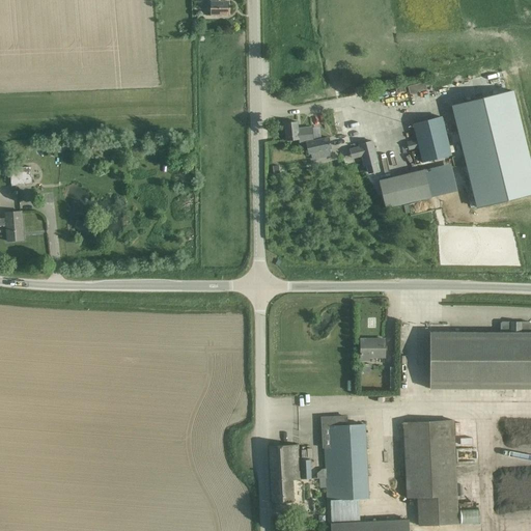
[(211,16),(218,16),(228,16),(228,1),(223,2),(222,0),(211,0),(212,4),(210,4),(210,10),(211,10),(211,16)]
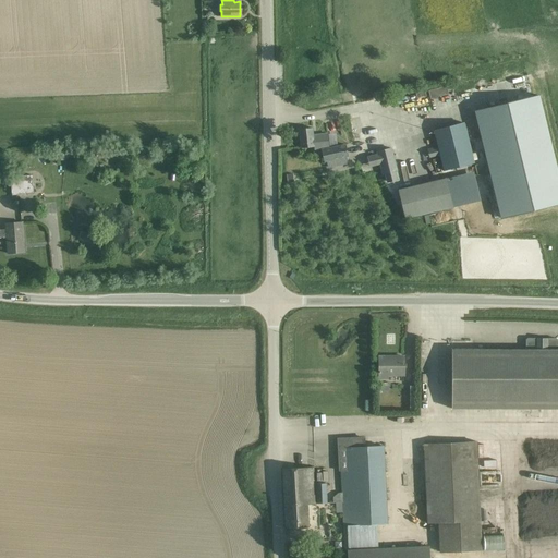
[(446,86),(428,91),(431,99),(448,94),(446,86)]
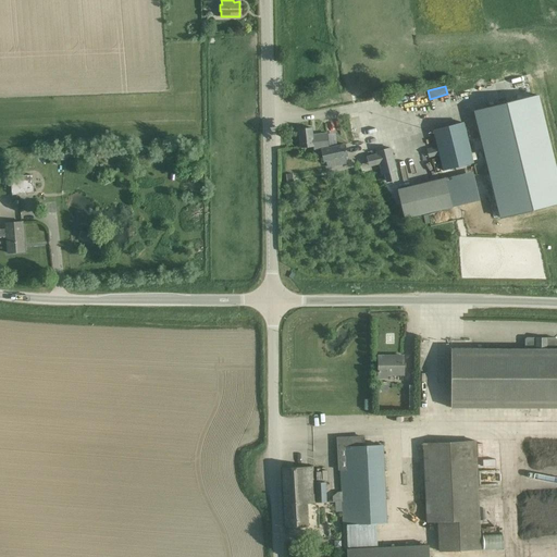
[(383,90),(373,93),(375,100),(385,98),(383,90)]
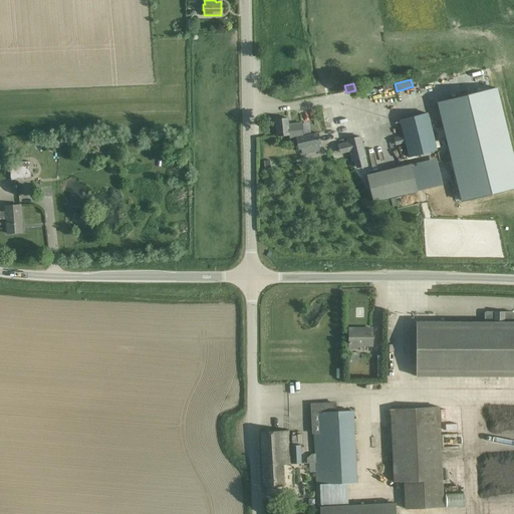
[(496,91),(437,102),(456,200),(513,190),(496,91)]
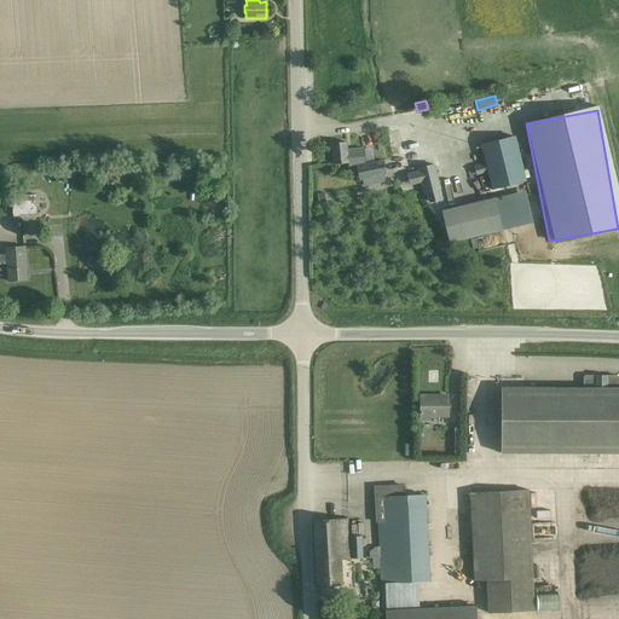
[(526,181),(515,137),(481,145),(492,190),(526,181)]
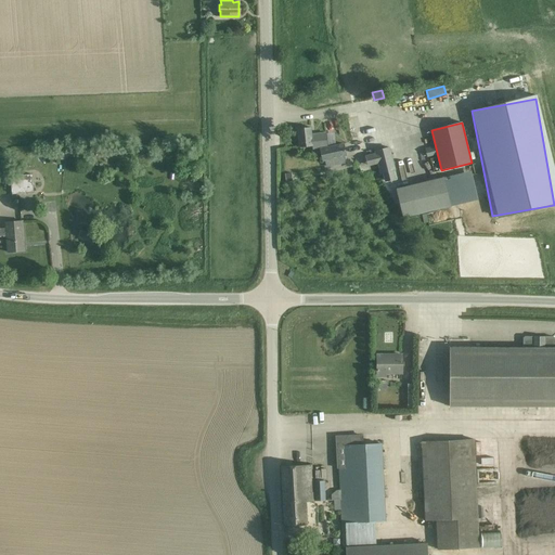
[(323,162),(346,156),(345,144),(328,146),(326,132),(312,134),(311,128),(297,129),(299,147),(312,146),(312,145),(320,145),(321,149),(320,150),(323,162)]
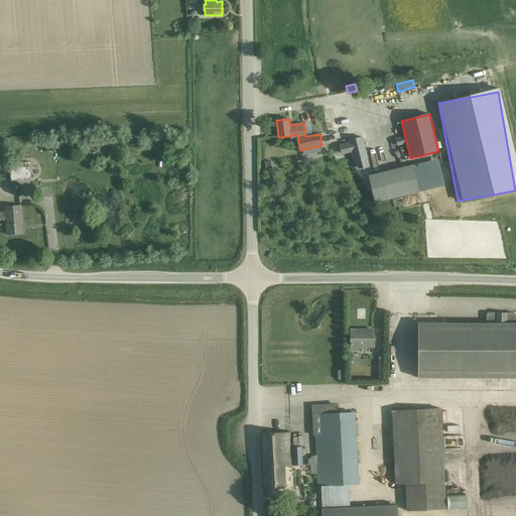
[(348,141),(354,162),(368,158),(363,137),(348,141)]
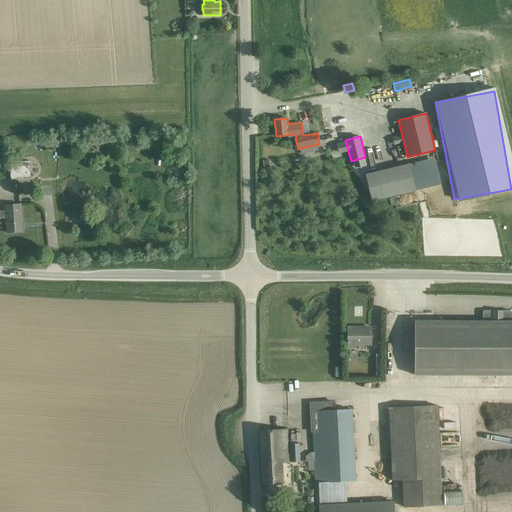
[(341,156),(340,148),(332,149),(333,157),(341,156)]
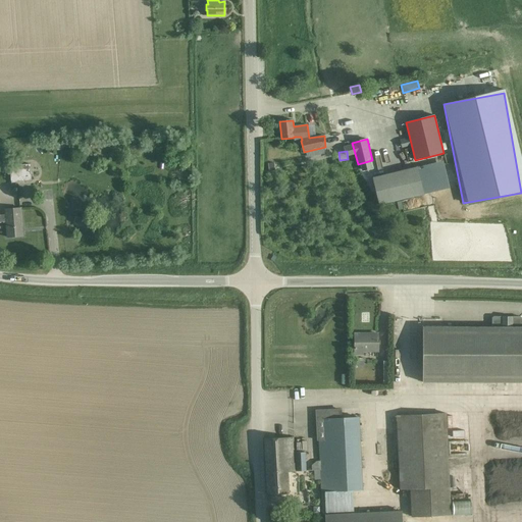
[(426,184),(441,180),(438,162),(422,165),(426,184)]
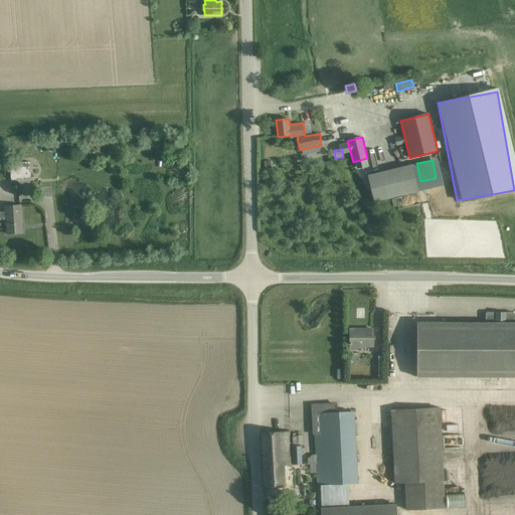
[(30,162),(10,163),(11,179),(31,178),(30,162)]
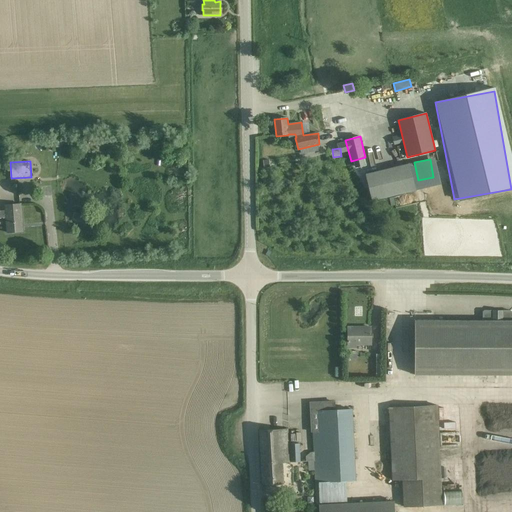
[(409,164),(365,174),(372,201),(416,191),(409,164)]
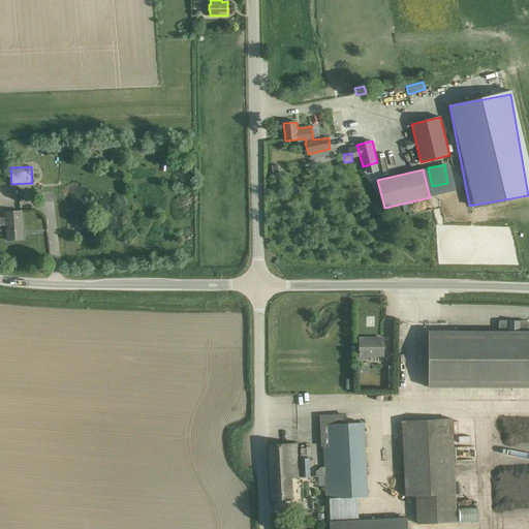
[(0,225),(6,225),(7,241),(23,240),(23,228),(21,229),(21,225),(22,225),(21,211),(5,212),(5,217),(0,217),(0,225)]
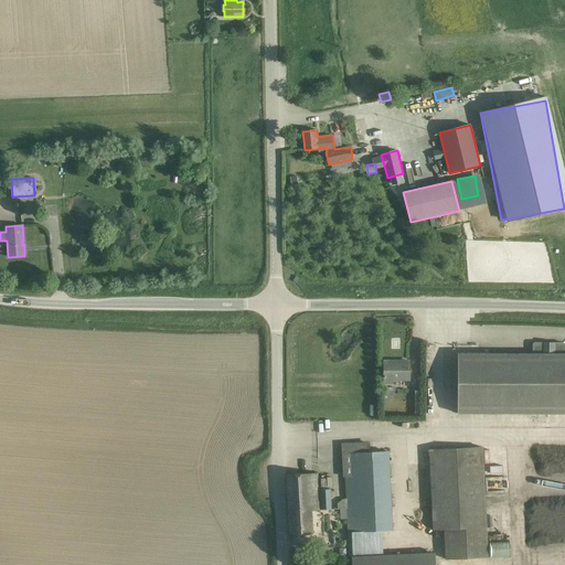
[(564,414),(564,352),(564,344),(564,343),(555,343),(554,344),(554,348),(544,348),(544,344),(542,343),(534,342),(532,344),(532,353),(457,353),(457,414),(564,414)]
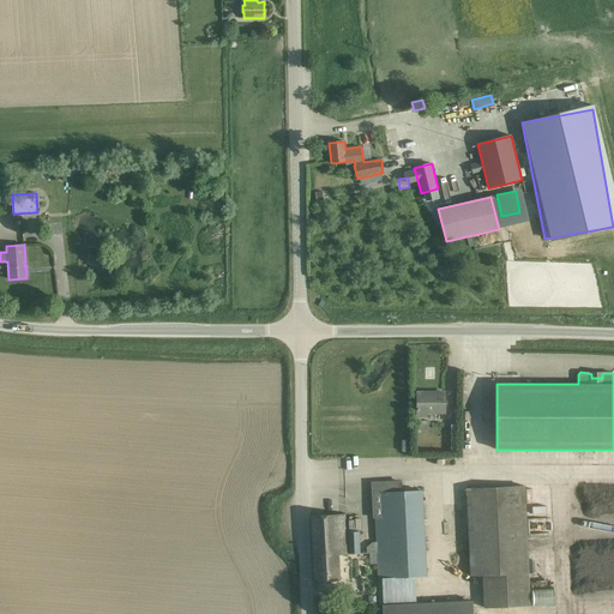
[(445,414),(445,405),(445,393),(444,393),(444,396),(427,396),(427,393),(417,393),(417,417),(427,417),(427,414),(445,414)]
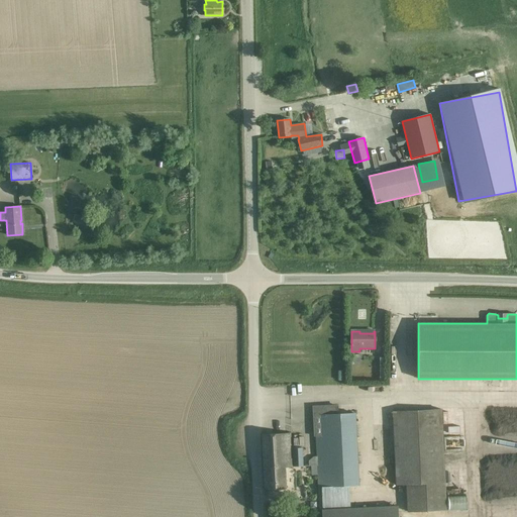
[(397,485),(406,485),(408,512),(446,510),(441,409),(393,411),(397,485)]
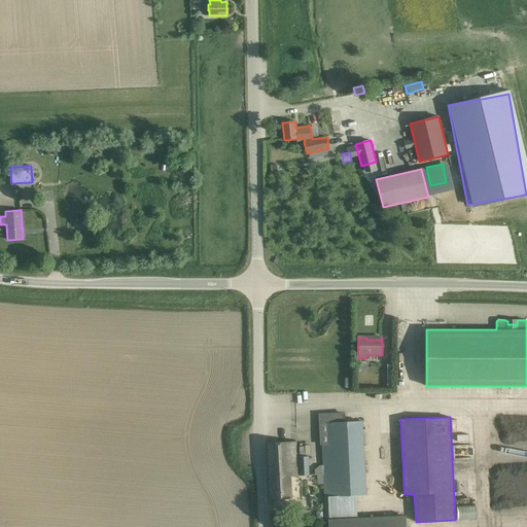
[(321,423),(323,466),(321,466),(315,471),(315,476),(323,475),(324,496),(327,496),(358,495),(365,495),(362,421),(321,423)]
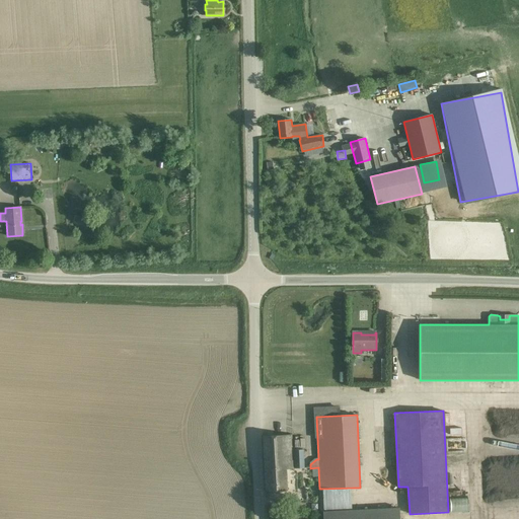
[(263,436),(266,492),(287,491),(286,469),(304,468),(303,449),(292,450),(291,435),(263,436)]
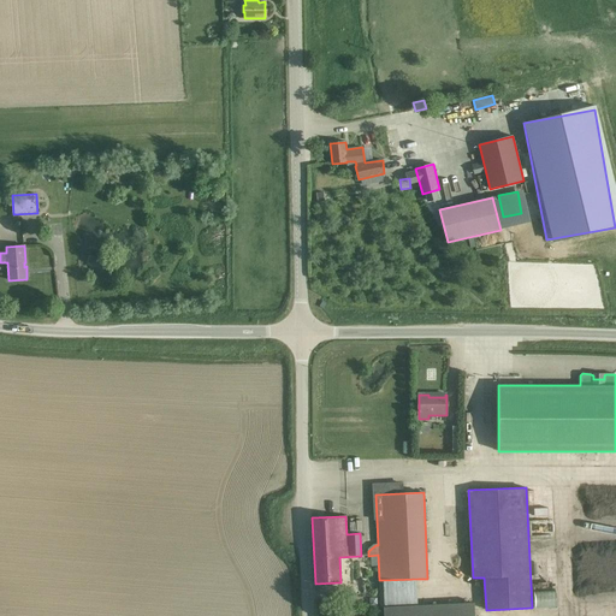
[(383,580),(384,609),(420,606),(419,579),(383,580)]
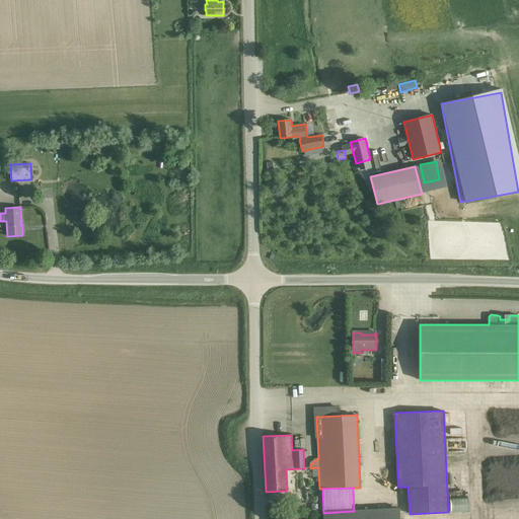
[(323,518),(399,518),(399,509),(354,511),(323,513),(323,518)]
